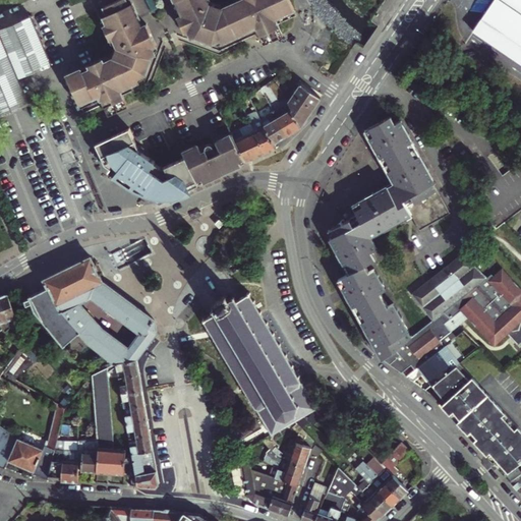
[(172,0),(181,20),(177,21),(184,38),(191,35),(194,41),(203,38),(209,41),(212,47),(219,44),(221,49),(259,32),(266,45),(285,37),(283,31),(295,25),(284,0),(239,0),(232,3),(217,10),(212,7),(208,0),(172,0)]
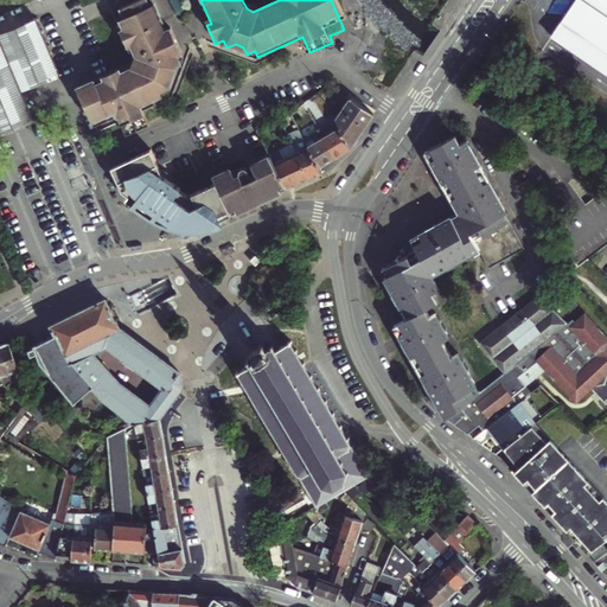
[(606,0),(577,0),(553,37),(606,74),(606,0)]
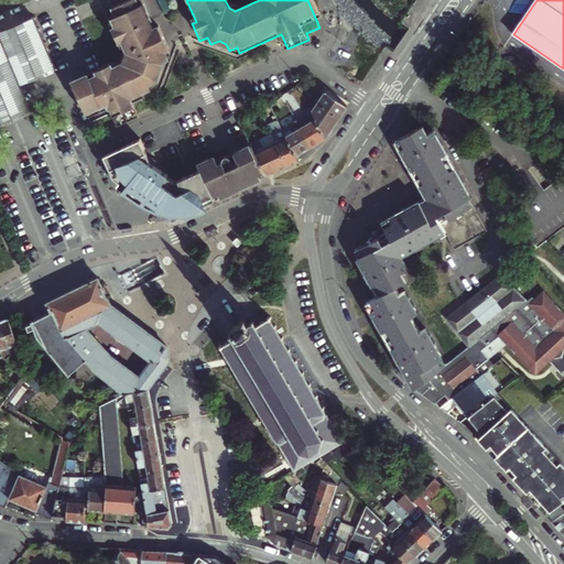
[(117,49),(121,46),(125,54),(120,64),(115,67),(112,62),(72,80),(87,115),(109,106),(114,117),(134,108),(130,98),(151,88),(149,84),(159,79),(154,73),(158,67),(165,63),(162,56),(169,54),(158,31),(154,33),(143,8),(139,10),(134,1),(112,11),(116,20),(110,22),(112,28),(109,30),(117,49)]
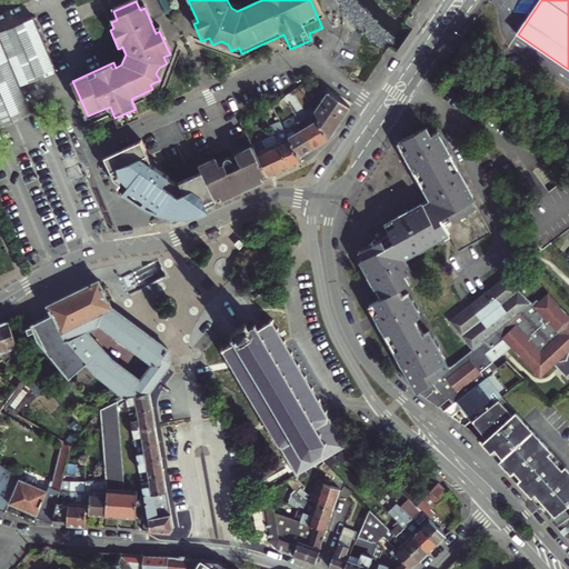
[(0,130),(33,118),(21,87),(58,72),(37,21),(0,36),(0,130)]
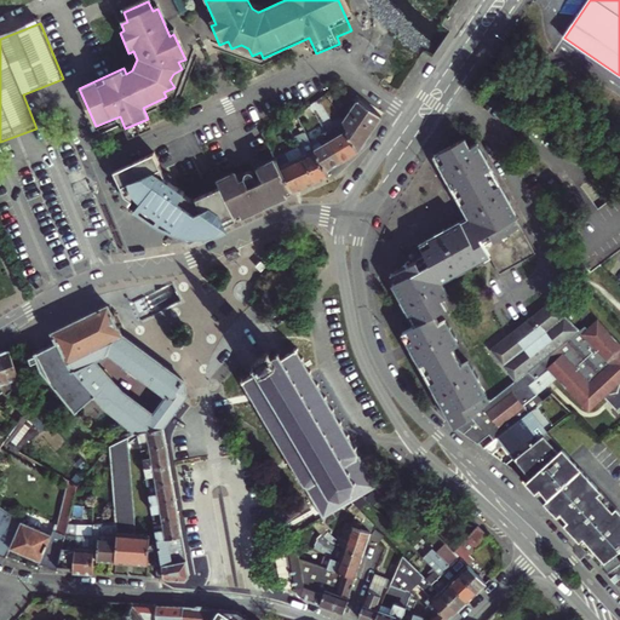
[(323,95),(327,97),(331,101),(337,96),(329,90),(323,95)]
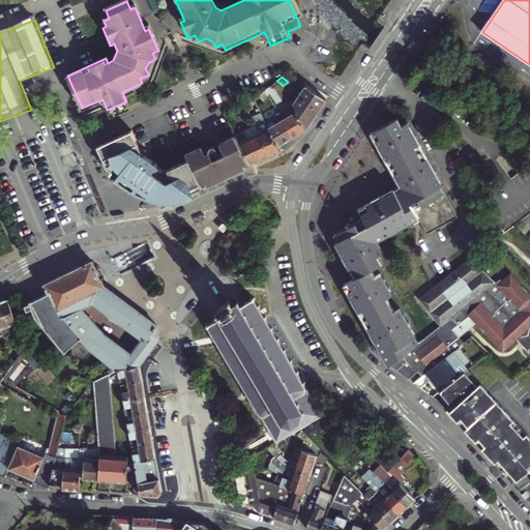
[(267,89),(270,95),(277,109),(292,138),(305,129),(297,113),(288,117),(286,113),(274,89),(280,83),(276,81),(267,89)]
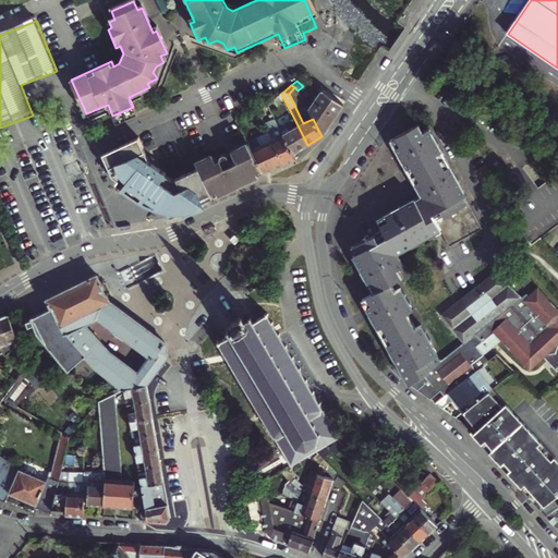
[(316,101),(336,114),(341,108),(343,105),(324,91),(316,101)]
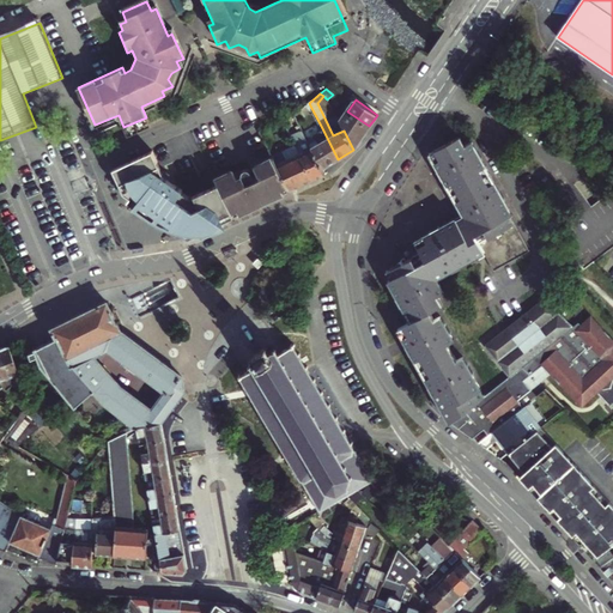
[(313,110),(309,103),(295,115),(298,121),(313,110)]
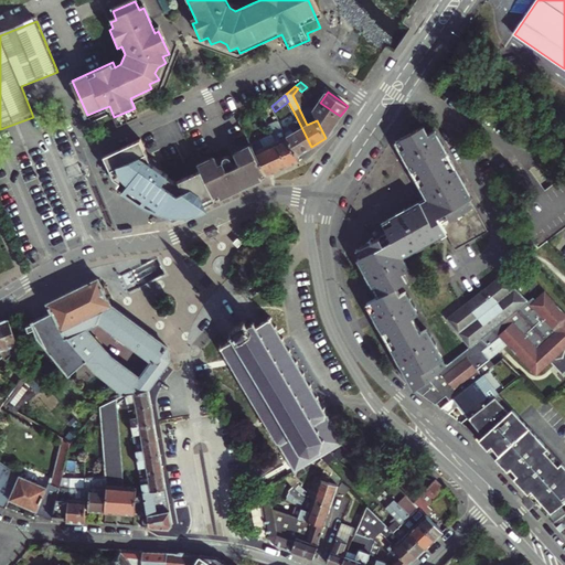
[(272,106),(263,97),(258,102),(265,109),(272,106)]
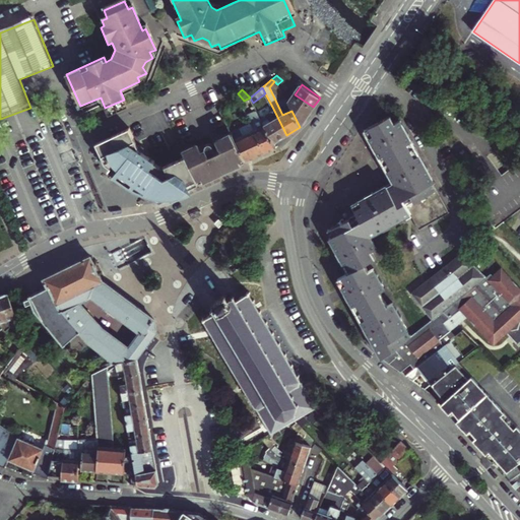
[(291,111),(300,127),(313,107),(295,94),(288,103),(290,106),(291,109),(291,111)]
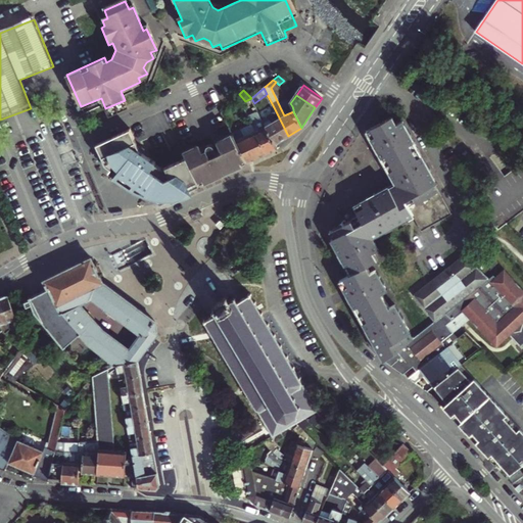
[(125,100),(105,108),(108,116),(128,108),(125,100)]
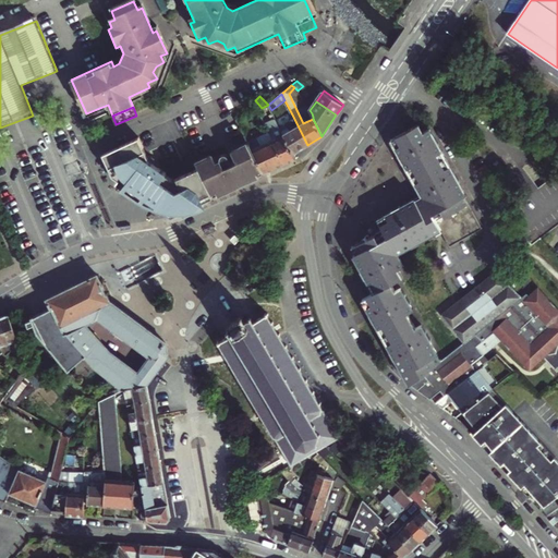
[(308,114),(301,119),(303,123),(313,119),(313,117),(312,113),(308,114)]
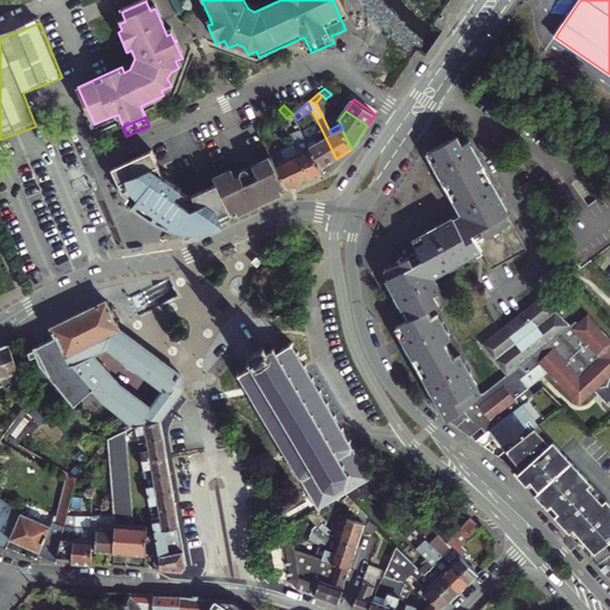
[(313,136),(305,139),(319,167),(336,159),(319,125),(318,126),(319,130),(312,134),(313,136)]
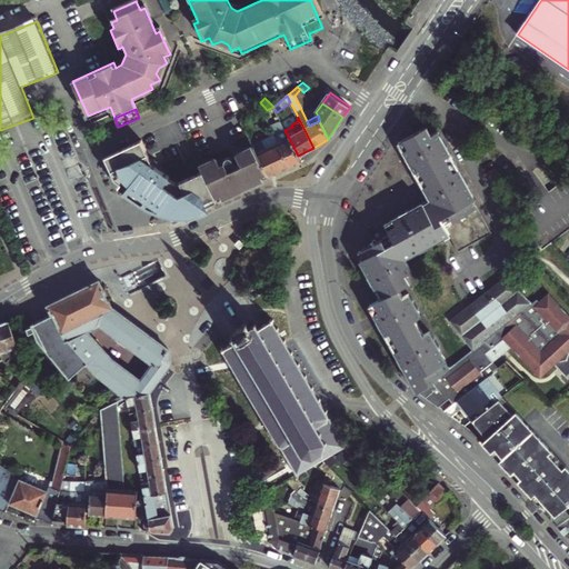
[(298,156),(285,130),(280,120),(278,121),(270,126),(275,135),(290,168),(301,162),(298,156)]
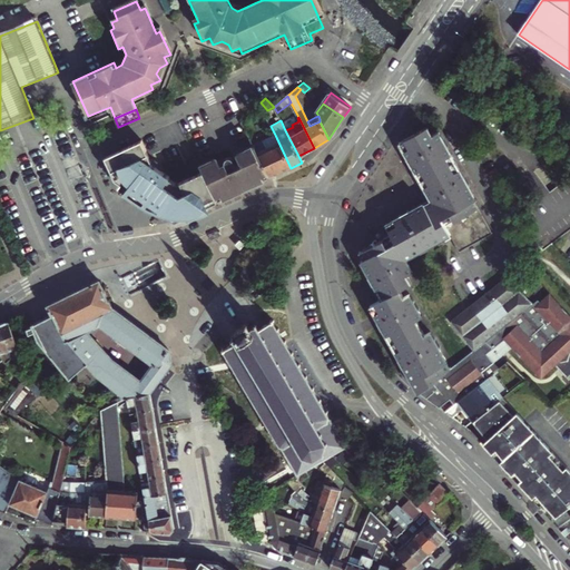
[(416,321),(422,317),(414,302),(409,305),(404,298),(400,290),(412,283),(408,276),(413,273),(405,259),(443,239),(445,243),(452,239),(460,252),(492,233),(474,200),(475,199),(458,169),(438,133),(431,136),(426,128),(418,133),(397,144),(423,188),(430,199),(384,225),(391,235),(359,253),(363,261),(361,262),(365,269),(383,301),(371,306),(420,392),(421,393),(452,369),(443,353),(436,356),(434,351),(440,347),(431,333),(425,336),(416,321)]
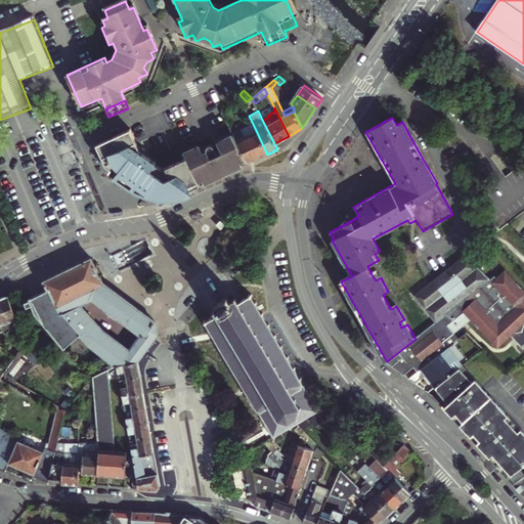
[(248,163),(267,155),(253,124),(233,133),(248,163)]
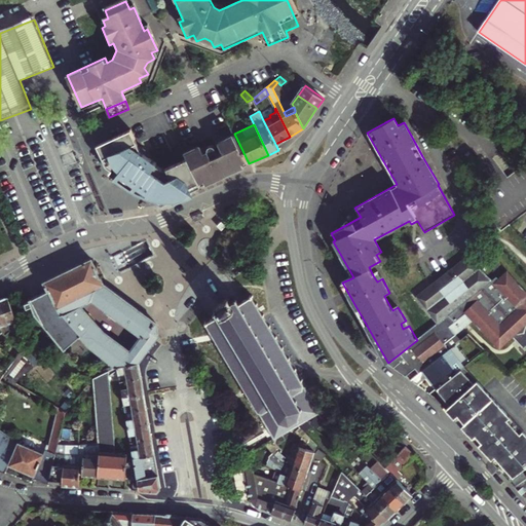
[(201,186),(188,158),(163,171),(157,166),(158,164),(140,153),(141,152),(130,130),(116,137),(99,145),(108,167),(154,197),(164,204),(178,197),(201,186)]
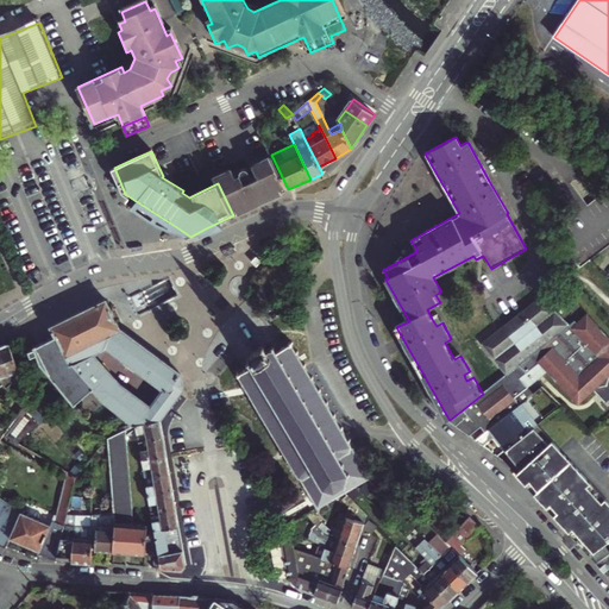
[(264,193),(267,192),(270,198),(288,189),(271,155),(253,163),(258,173),(255,174),(253,175),(251,170),(250,169),(248,168),(246,168),(243,169),(242,170),(242,173),(242,174),(243,179),(239,180),(237,174),(231,171),(215,179),(218,183),(233,215),(249,208),(262,198),(261,195),(264,193)]
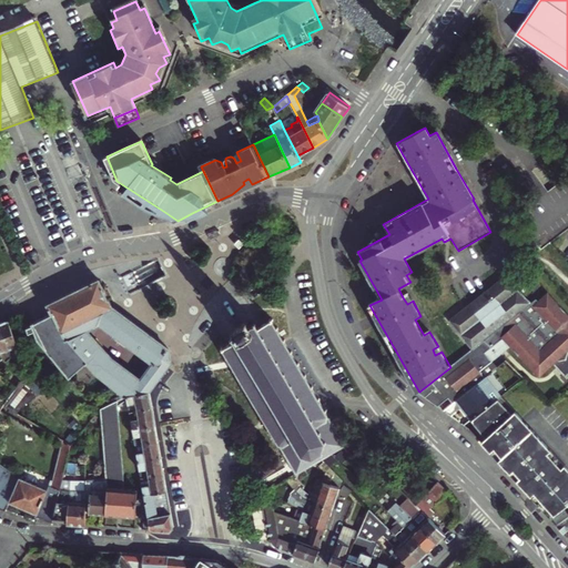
[(527,246),(534,255),(567,229),(567,175),(549,191),(539,198),(517,214),(520,219),(521,221),(536,240),(527,246)]
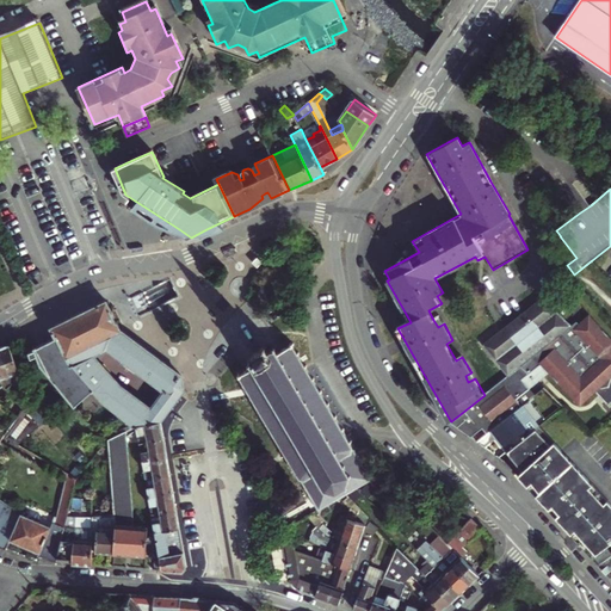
[(576,208),(580,213),(591,205),(586,199),(581,203),(576,208)]
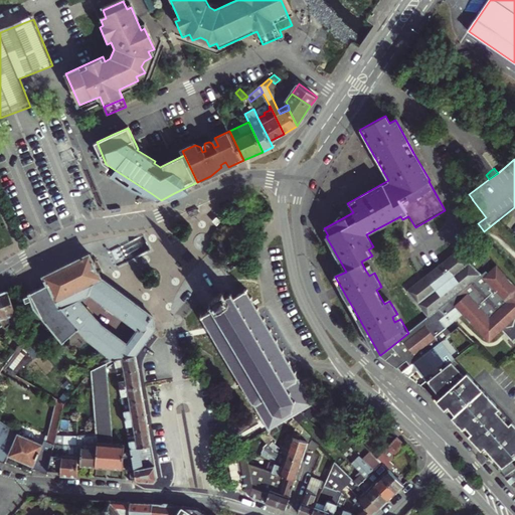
[(212,221),(216,225),(220,221),(216,217),(214,219),(212,221)]
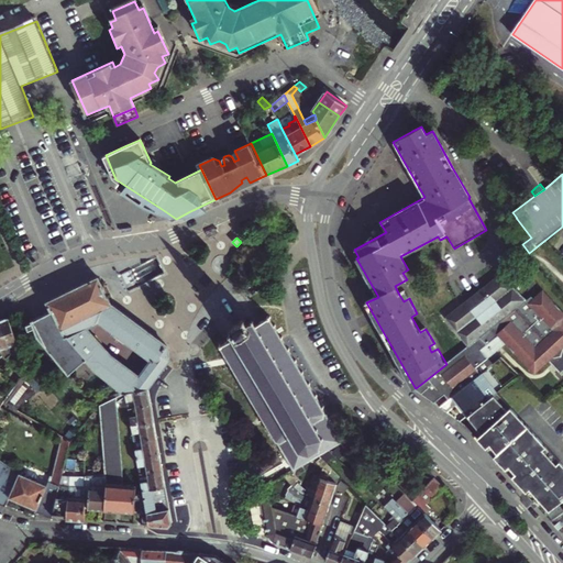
[(528,299),(501,274),(446,318),(468,346),(483,334),(528,299)]
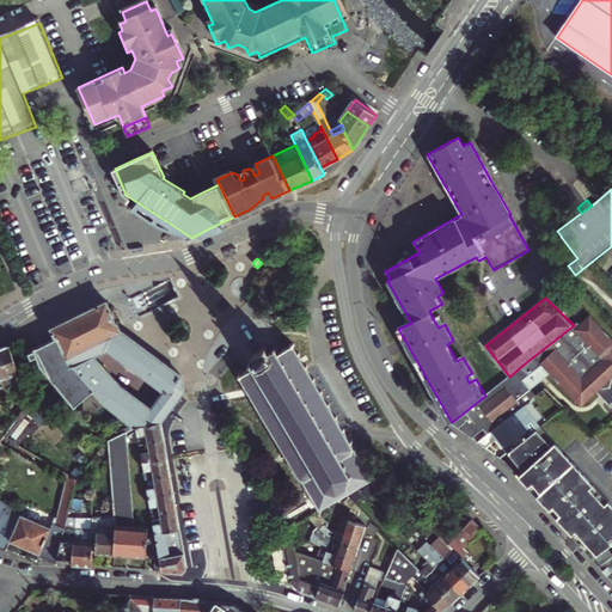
[(53,329),(57,337),(67,356),(68,356),(78,369),(96,389),(105,401),(128,418),(138,427),(161,421),(171,408),(160,399),(152,410),(121,387),(102,365),(101,366),(92,357),(109,349),(177,401),(184,391),(182,381),(182,375),(120,330),(116,323),(118,322),(114,310),(111,311),(108,303),(53,329)]
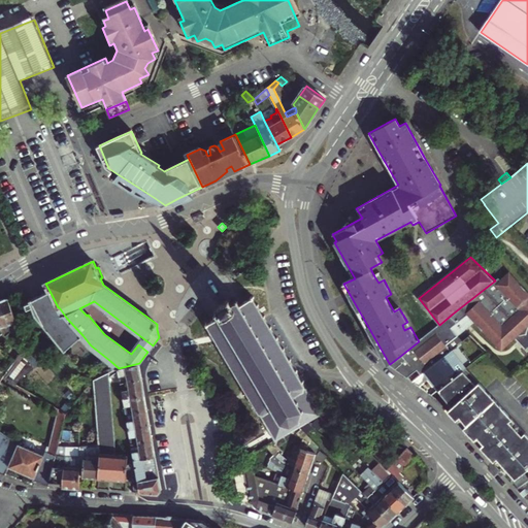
[(453,314),(460,322),(468,315),(499,349),(508,340),(510,343),(516,338),(526,350),(527,348),(527,291),(510,272),(501,281),(499,278),(496,282),(495,281),(453,314)]
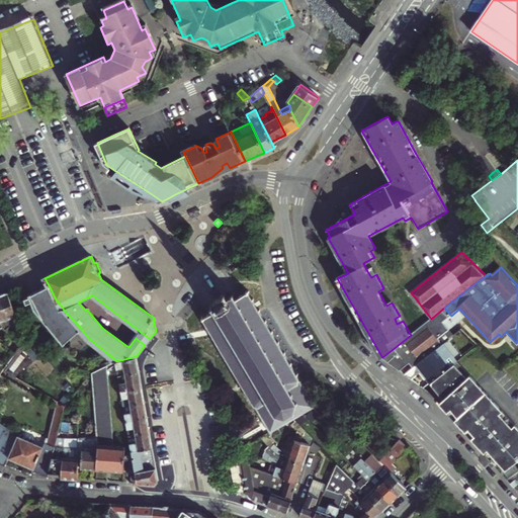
[(372,268),(367,271),(371,277),(376,274),(372,268)]
